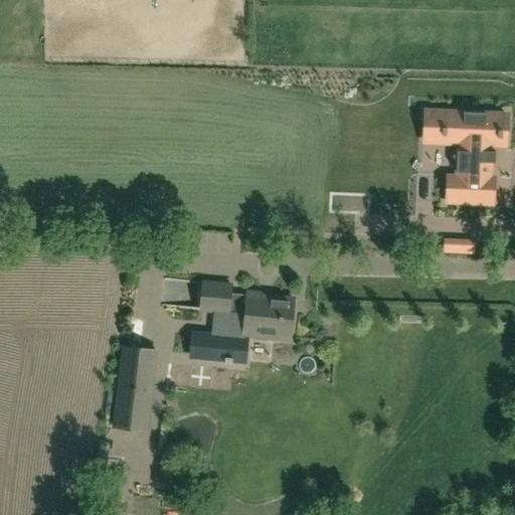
[(494,178),(491,178),(491,163),(494,163),(494,151),(492,151),(492,146),(499,146),(499,137),(501,138),(502,130),(500,130),(500,114),(426,111),(425,143),(458,145),(457,177),(448,176),(447,202),(493,204),(494,178)]
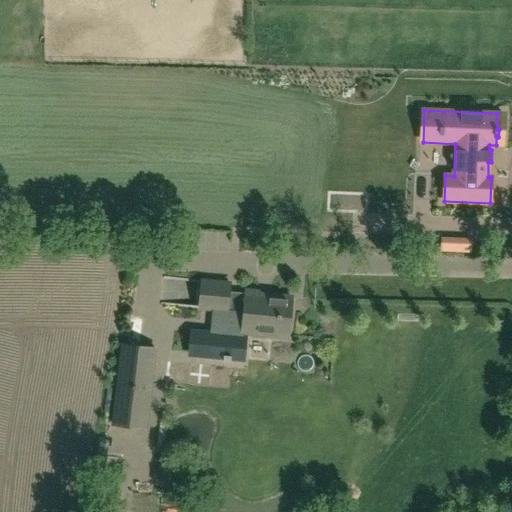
[(471,252),(471,241),(443,240),(442,251),(471,252)]
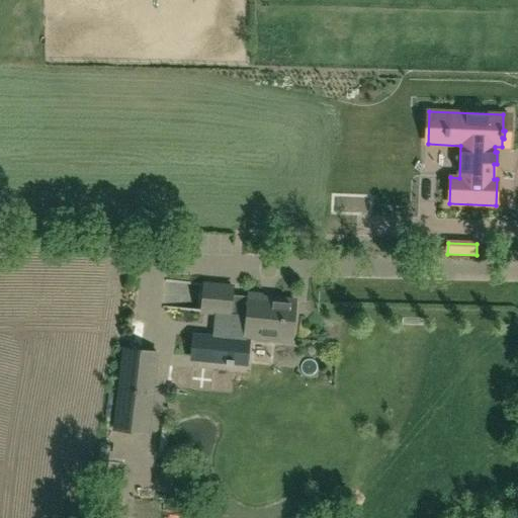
[(171,282),(170,301),(200,303),(200,283),(171,282)]
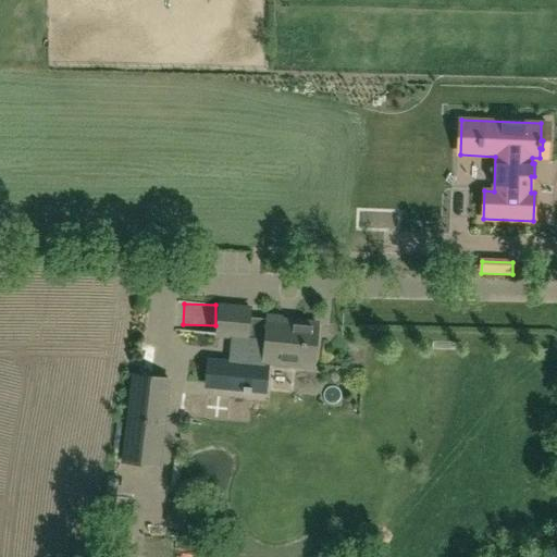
[(249,318),(250,308),(220,306),(218,336),(248,338),(248,335),(267,336),(263,361),(280,363),(280,367),(284,373),(292,373),(297,369),(298,364),(314,367),(318,324),(282,321),(282,317),(268,316),(268,320),(249,318)]
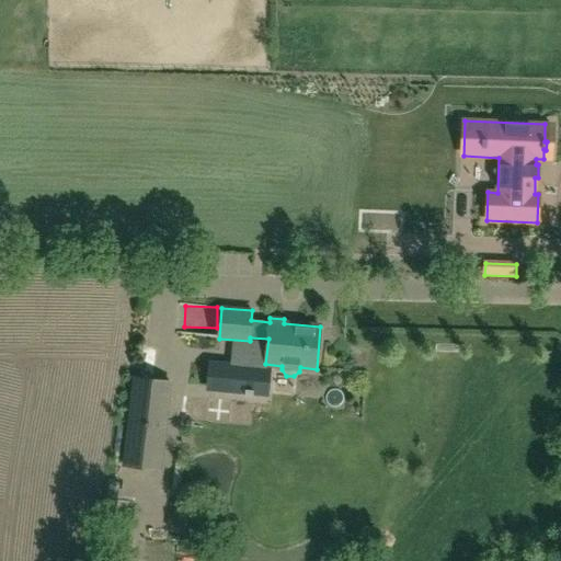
[(130,431),(128,430),(124,466),(159,470),(163,434),(162,434),(163,418),(165,419),(170,382),(135,378),(130,414),(132,414),(130,431)]
